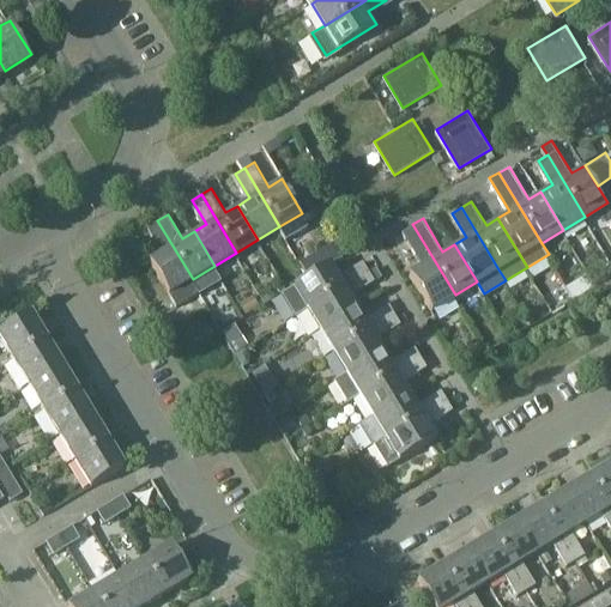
[(200,290),(193,279),(157,220),(149,225),(164,250),(150,259),(177,304),(200,290)]
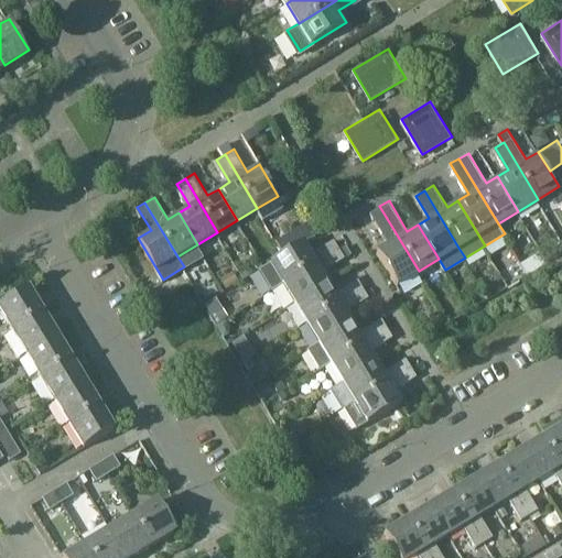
[(399,284),(419,271),(379,206),(371,211),(390,242),(378,250),(399,284)]
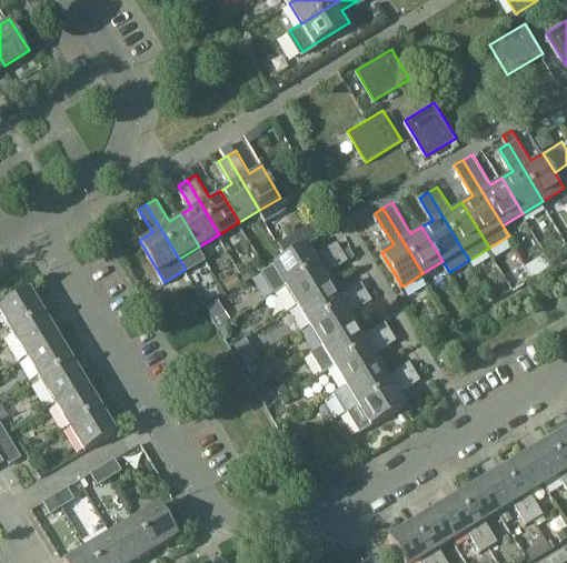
[(291,235),(279,243),(286,253),(298,245),(291,235)]
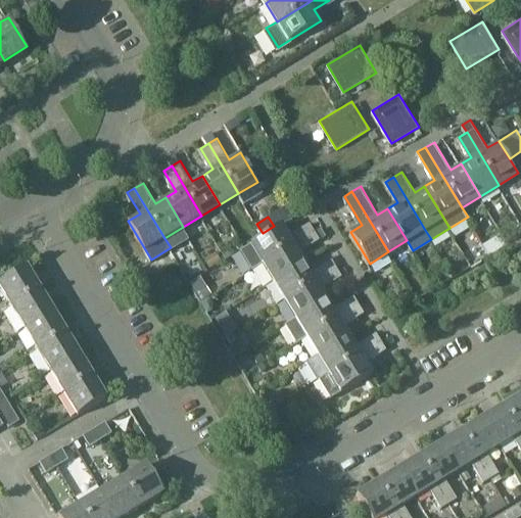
[(282,222),(250,241),(240,247),(252,267),(263,261),(294,241),(315,229),(310,221),(289,233),(282,222)]
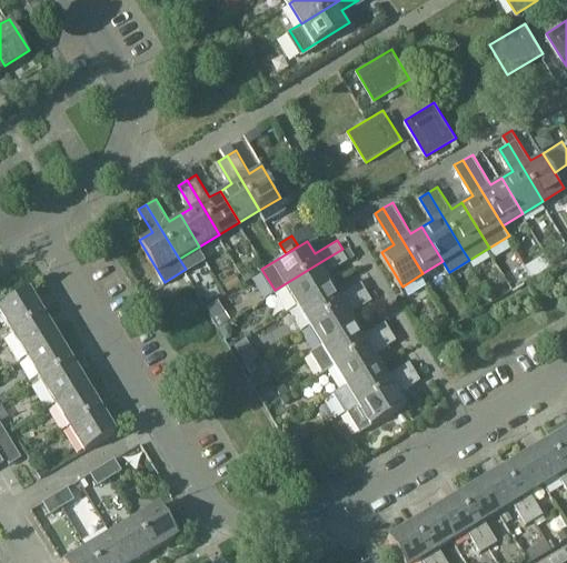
[(342,249),(320,262),(286,283),(298,303),(332,282),(326,272),(348,258),(342,249)]
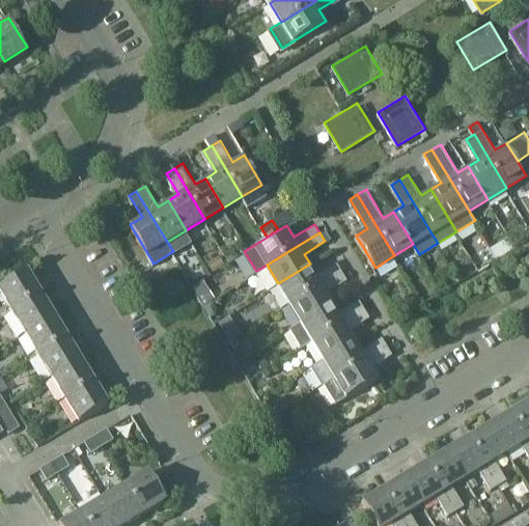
[(219,253),(209,260),(214,270),(225,263),(219,253)]
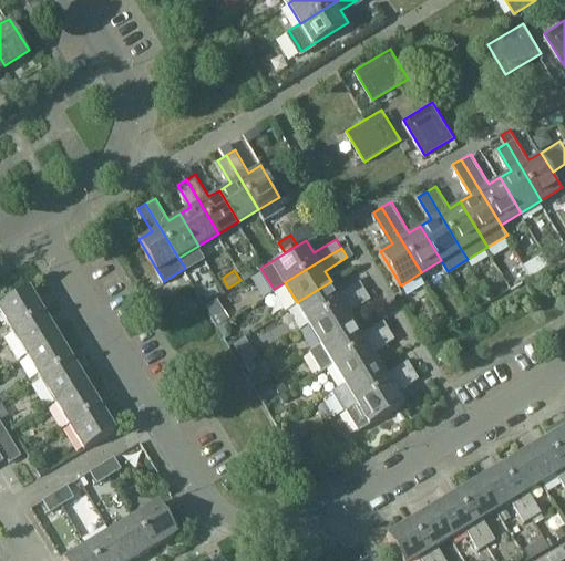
[(309,322),(343,301),(366,288),(360,279),(338,292),(331,281),(297,302),(309,322)]
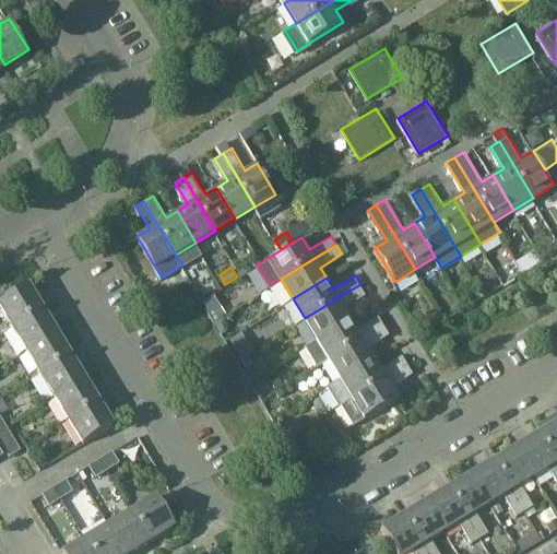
[(0,299),(0,304),(13,326),(44,307),(30,283),(0,299)]
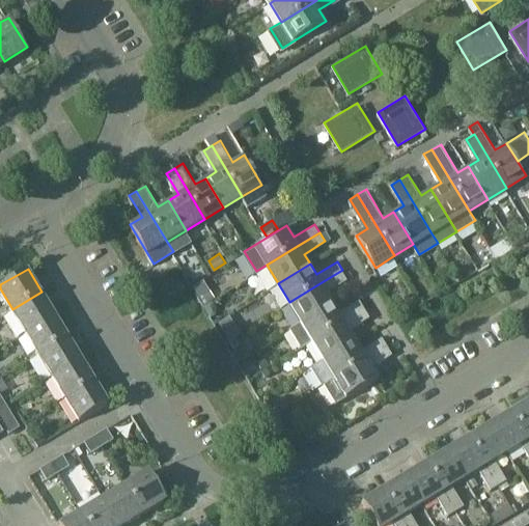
[(300,321),(332,301),(326,291),(347,278),(342,270),(322,282),(289,302),(300,321)]
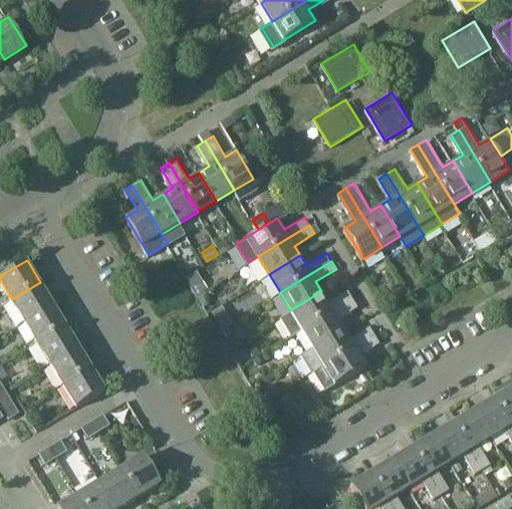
[(199,268),(188,275),(194,285),(205,279),(199,268)]
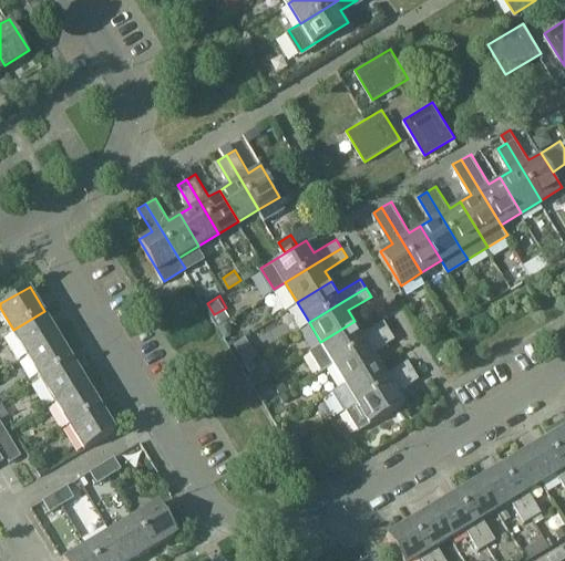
[(27,353),(59,334),(44,311),(13,330),(27,353)]
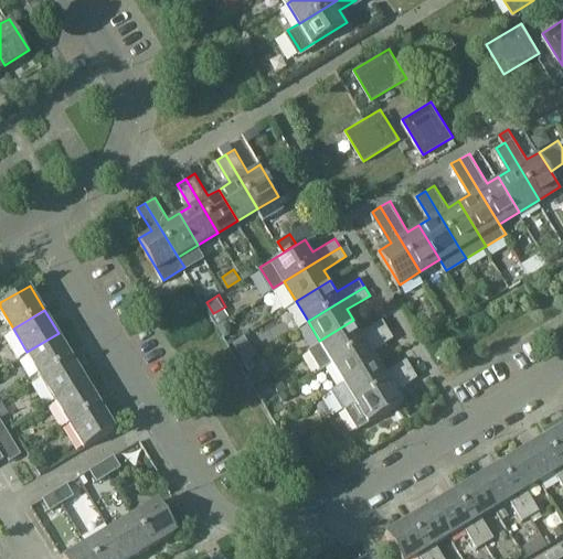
[(224,320),(219,322),(226,334),(231,331),(231,325),(226,318),(224,320)]
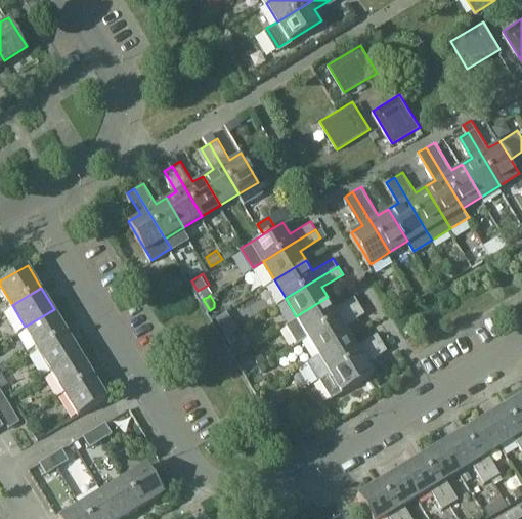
[(307,335),(339,315),(360,303),(355,295),(334,307),(328,297),(296,316),(286,322),(297,341),(307,335)]
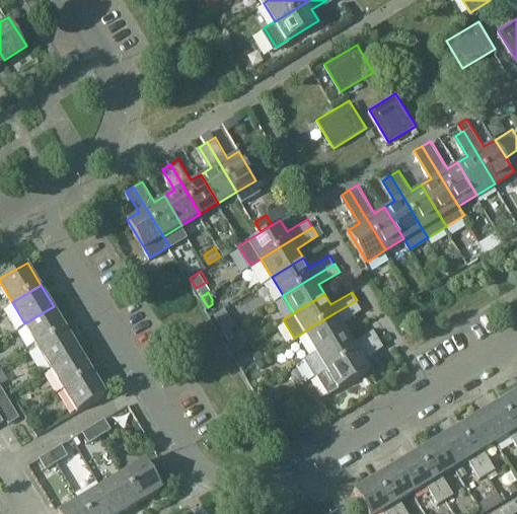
[(362,308),(357,300),(336,312),(304,332),(315,350),(347,331),(341,321),(362,308)]
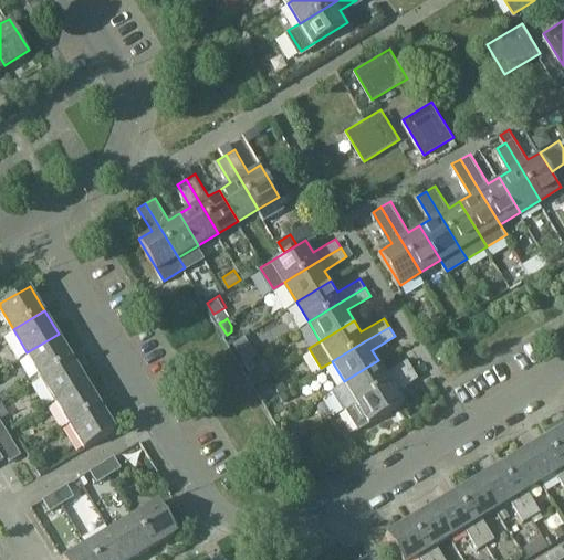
[(41,376),(73,357),(59,334),(27,352),(41,376)]
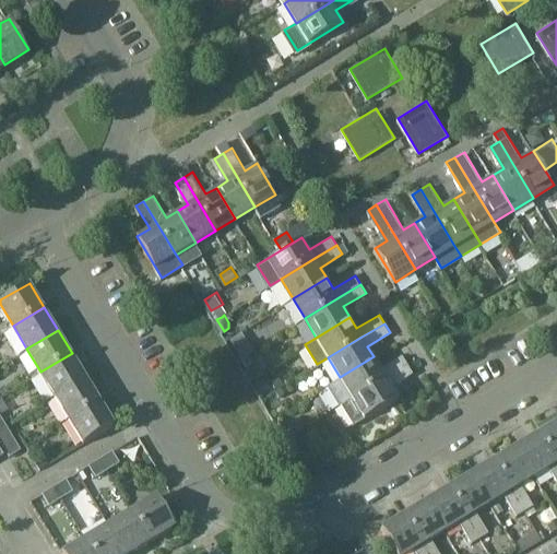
[(243,330),(229,338),(236,348),(248,340),(243,330)]
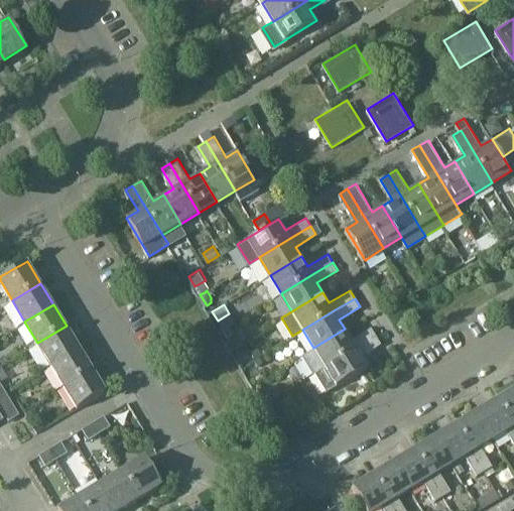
[(50,365),(80,347),(67,326),(37,343),(50,365)]
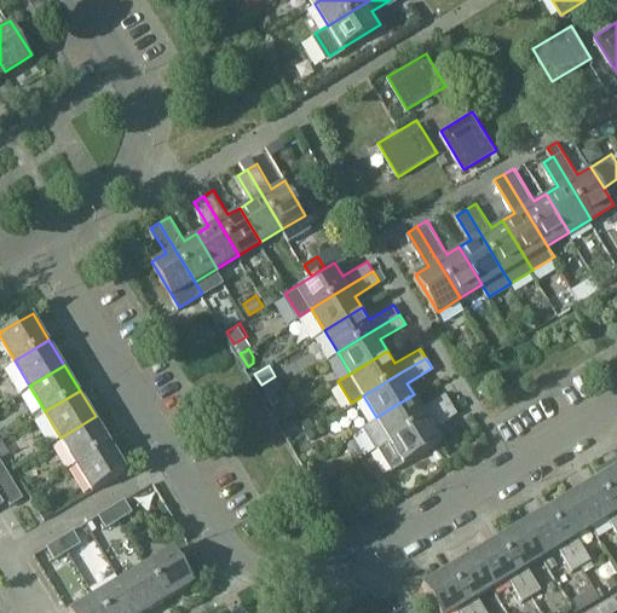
[(421,406),(414,394),(376,417),(364,424),(378,446),(427,416),(453,402),(447,392),(421,406)]
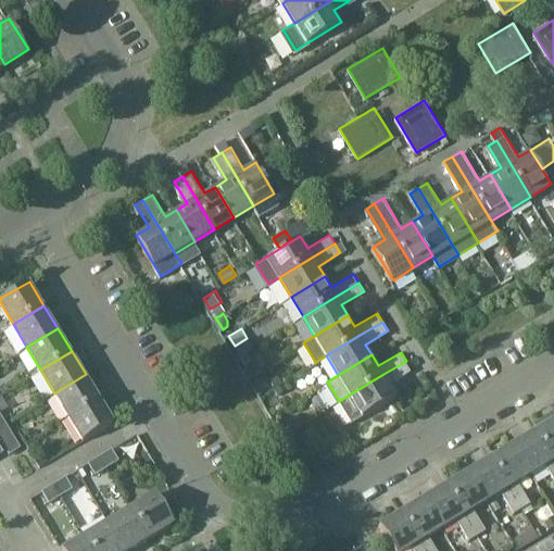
[(406,361),(383,374),(339,401),(351,422),(395,395),(389,384),(412,370),(406,361)]
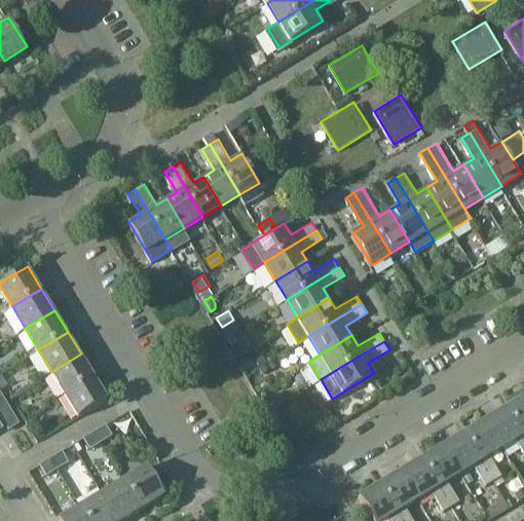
[(65,394),(94,375),(81,354),(51,372),(65,394)]
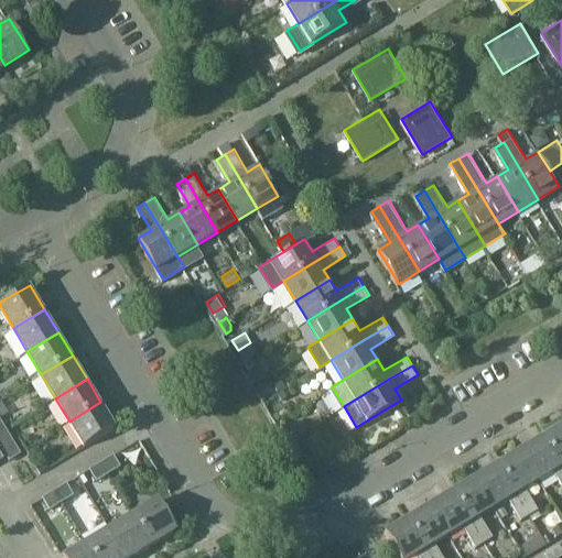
[(282,379),(274,383),(280,391),(287,387),(282,379)]
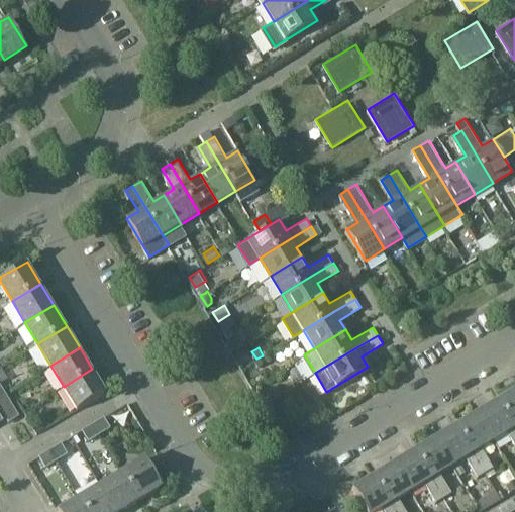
[(106,391),(92,369),(64,387),(77,409),(106,391)]
